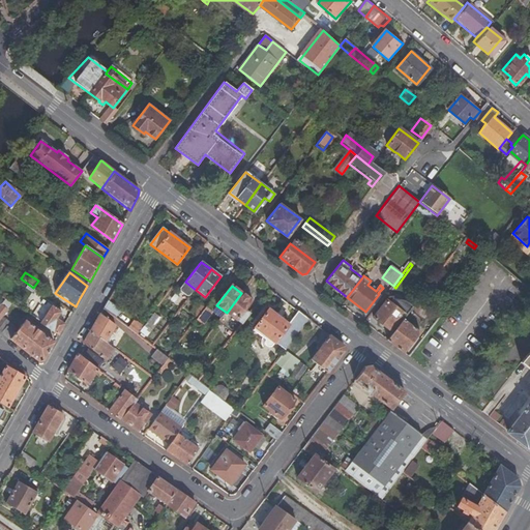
[(245,310),(252,300),(241,293),(227,313),(241,324),(244,320),(251,314),(245,310)]
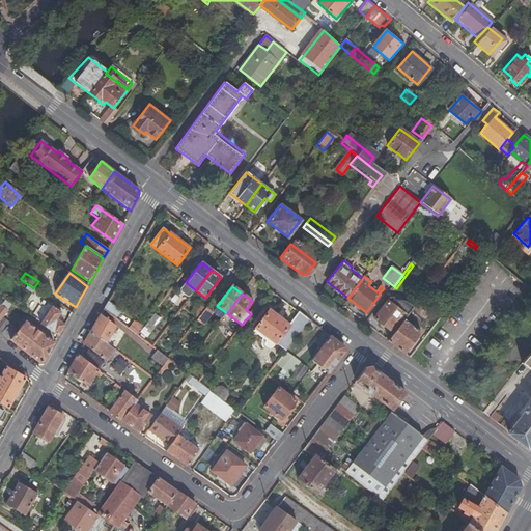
[(404,314),(387,301),(373,318),(392,332),(404,314)]
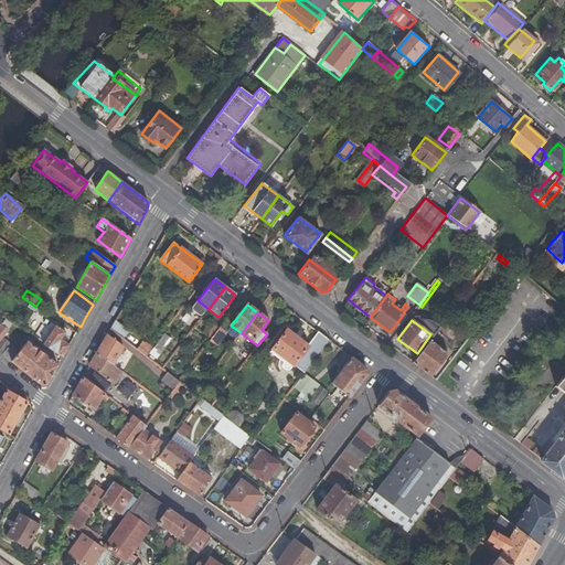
[(109,330),(123,340),(128,332),(115,322),(109,330)]
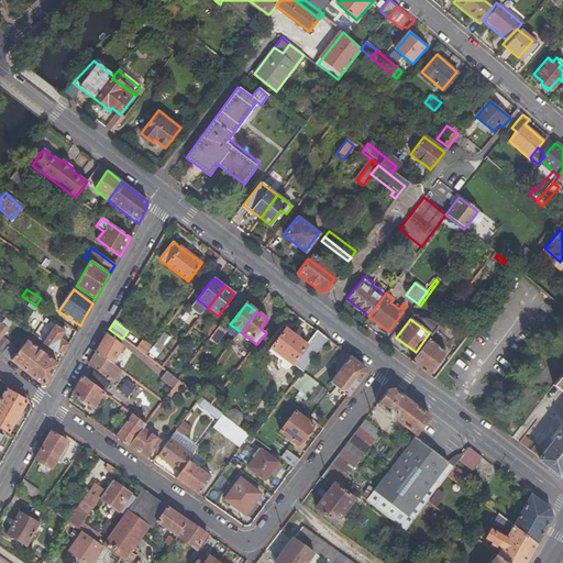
[(210,338),(218,328),(210,322),(202,332),(210,338)]
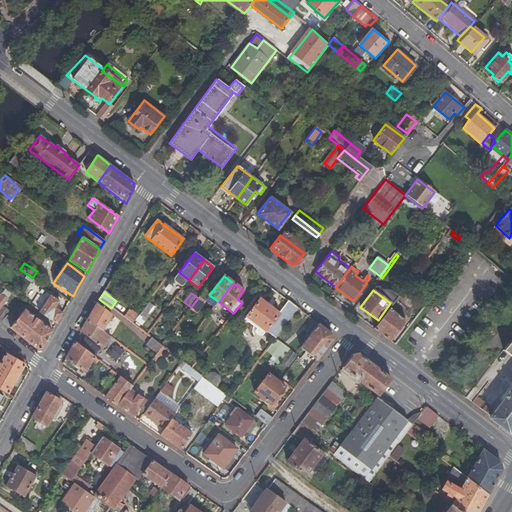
[(49,297),(38,314),(56,326),(62,314),(55,309),(58,303),(49,297)]
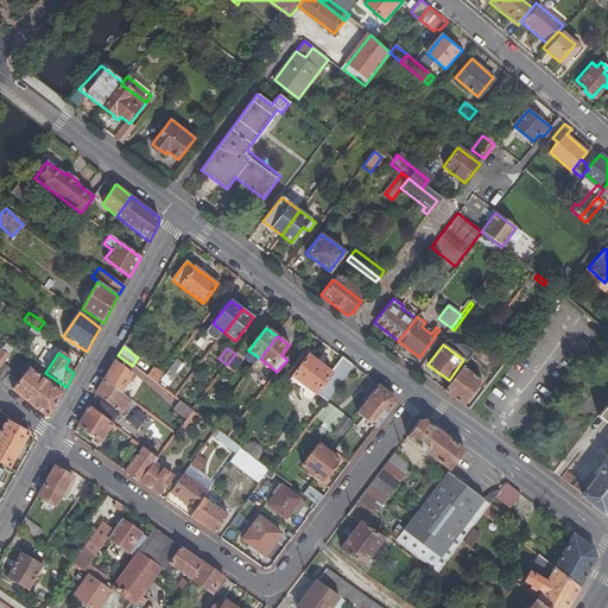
[(227,365),(225,367),(233,373),(244,359),(236,353),(235,354),(227,365)]
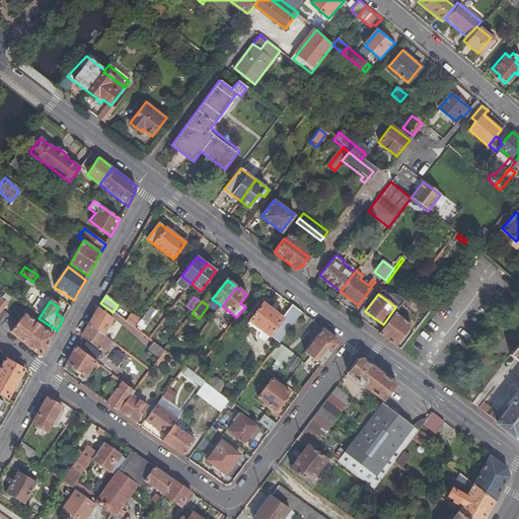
[(250,322),(280,344),(303,313),(293,305),(283,319),(264,305),(250,322)]
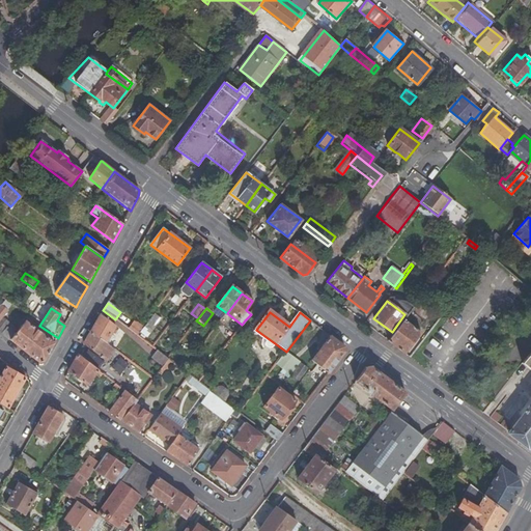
[(90,333),(104,343),(115,327),(100,315),(95,324),(90,333)]
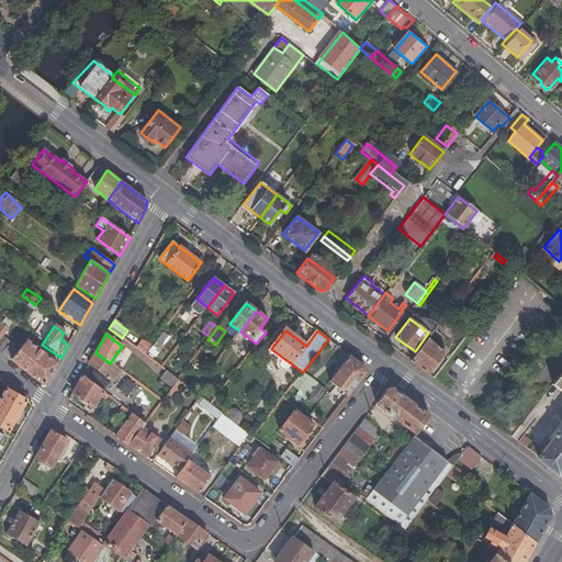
[(0,338),(0,350),(10,359),(15,353),(7,345),(10,341),(2,336),(0,338)]
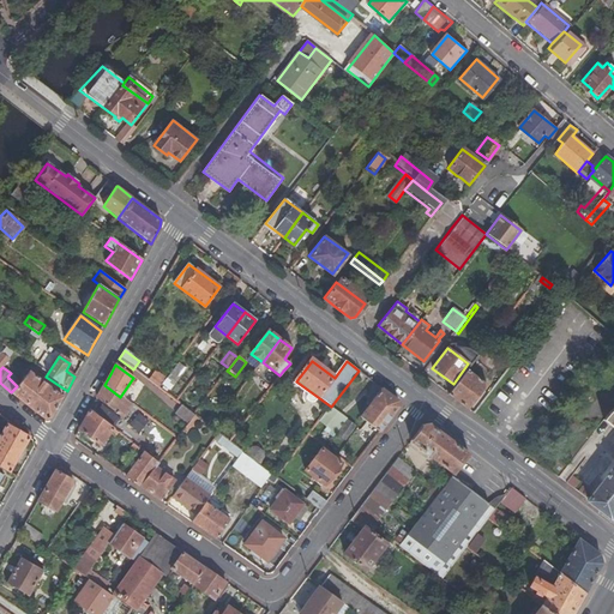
[(488,386),(468,371),(450,395),(459,402),(470,410),(488,386)]
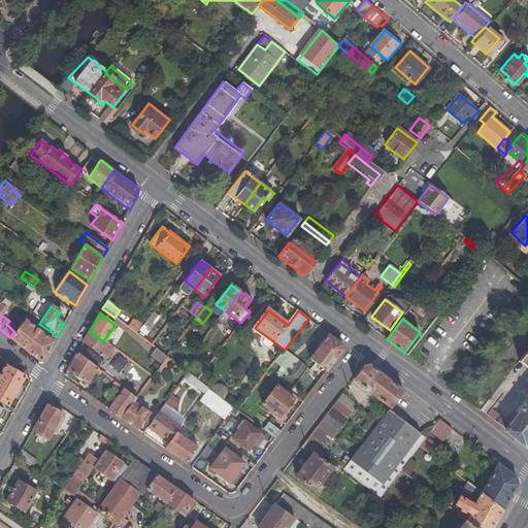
[(127,327),(136,333),(141,326),(132,320),(127,327)]
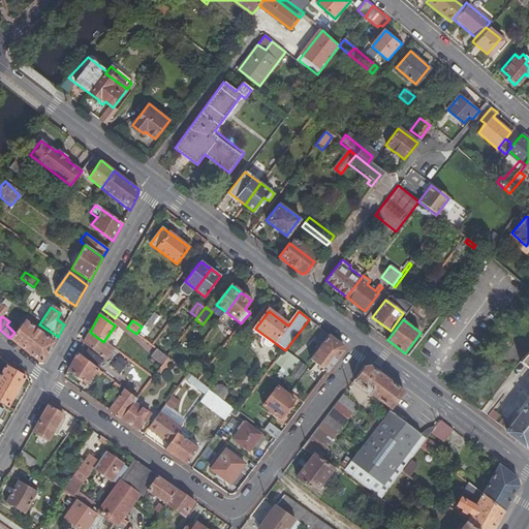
[(26,321),(14,333),(9,338),(38,361),(43,361),(51,348),(54,344),(26,321)]
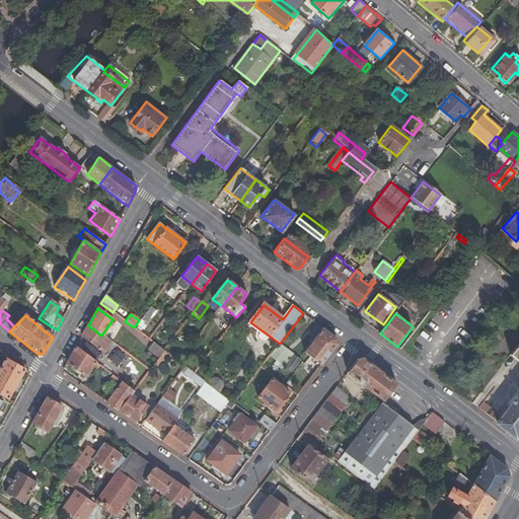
[(141,334),(148,323),(141,318),(139,320),(134,327),(141,334)]
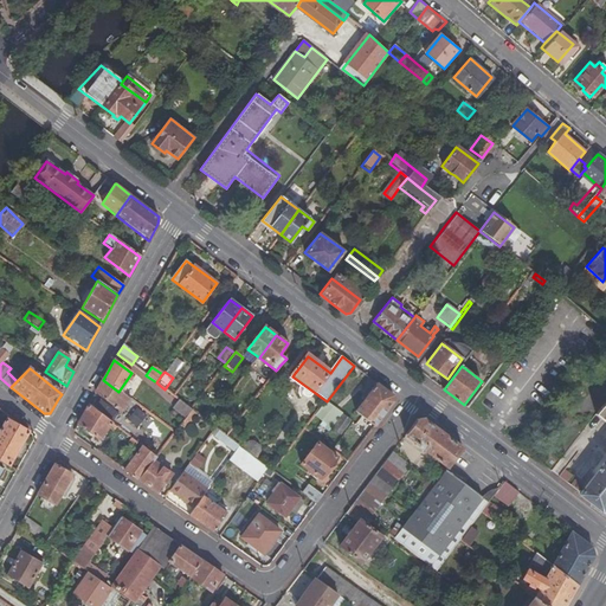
[(127,401),(129,404),(131,401),(118,392),(103,380),(95,393),(114,407),(120,400),(126,404),(127,401)]
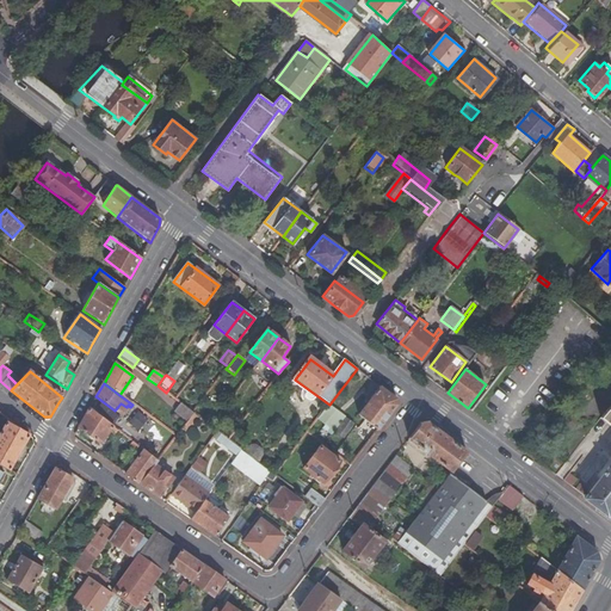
[(381,387),(359,414),(380,431),(397,406),(397,399),(381,387)]
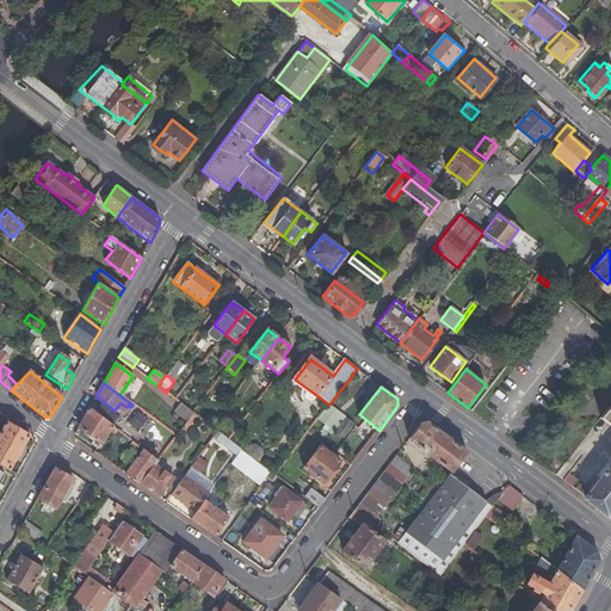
[(495,415),(508,399),(498,392),(485,407),(495,415)]
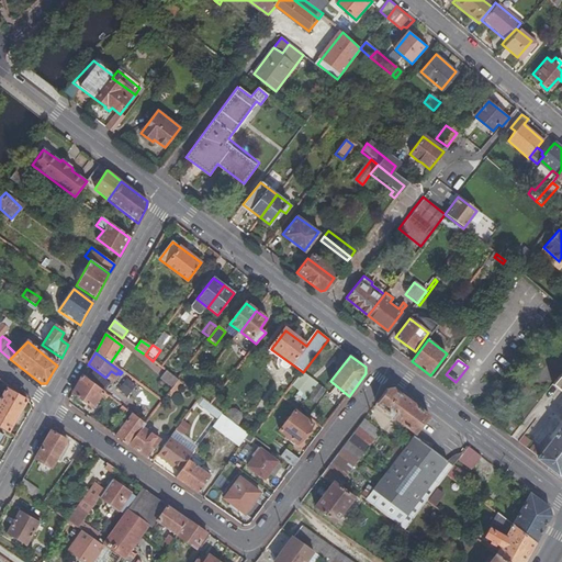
[(160,379),(172,389),(178,381),(177,380),(166,371),(160,379)]
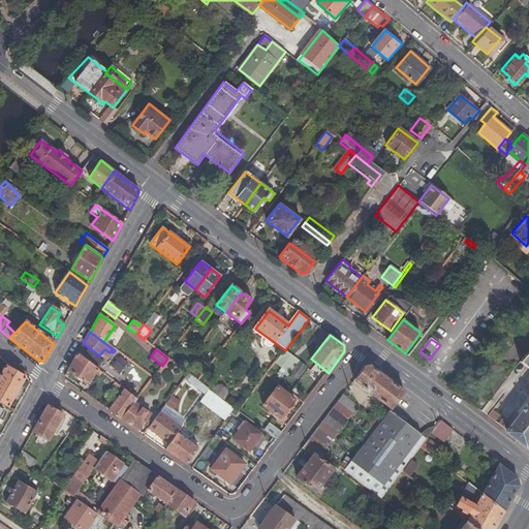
[(528,349),(520,361),(520,362),(522,364),(528,369),(528,349)]
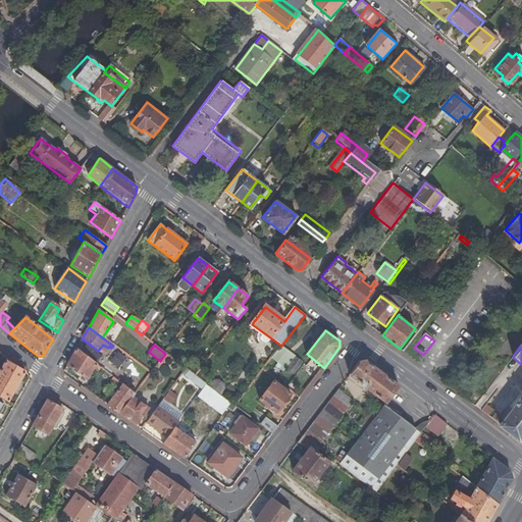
[(288,369),(297,357),(281,346),(272,358),(288,369)]
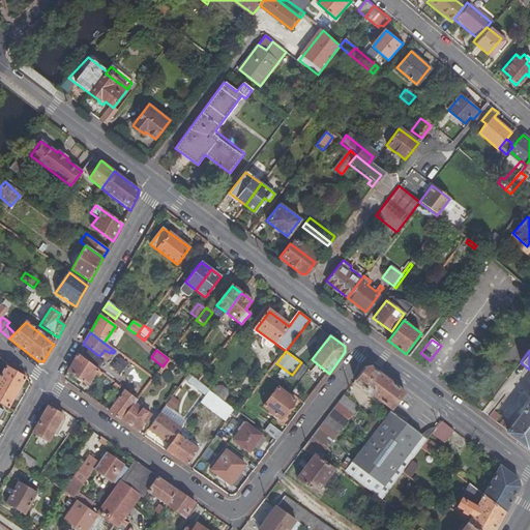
[(66,372),(86,385),(94,374),(97,370),(78,353),(69,367),(66,372)]
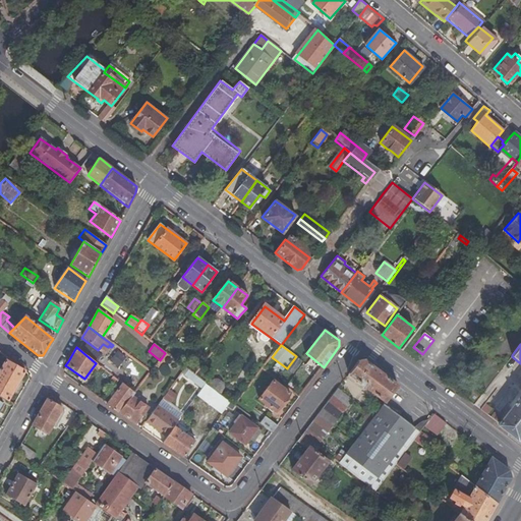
[(109,360),(117,366),(125,356),(117,350),(109,360)]
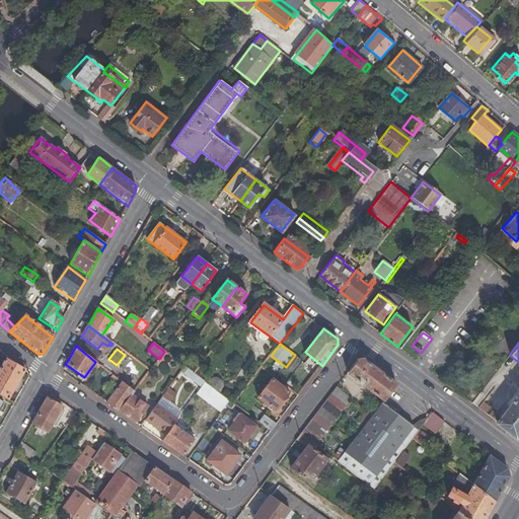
[(168,355),(164,352),(159,359),(153,365),(158,368),(168,355)]
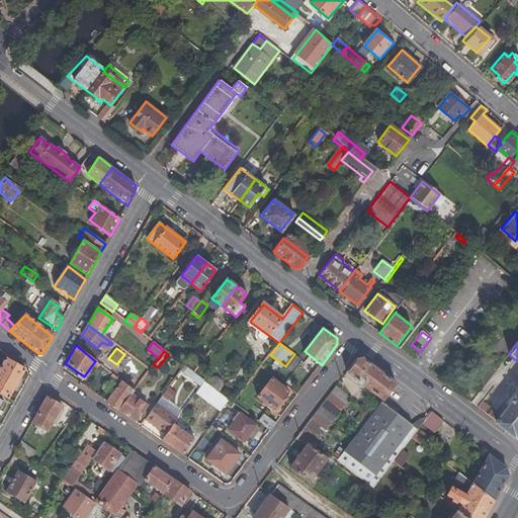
[(357,358),(347,371),(383,399),(396,383),(375,367),(362,357),(357,358)]
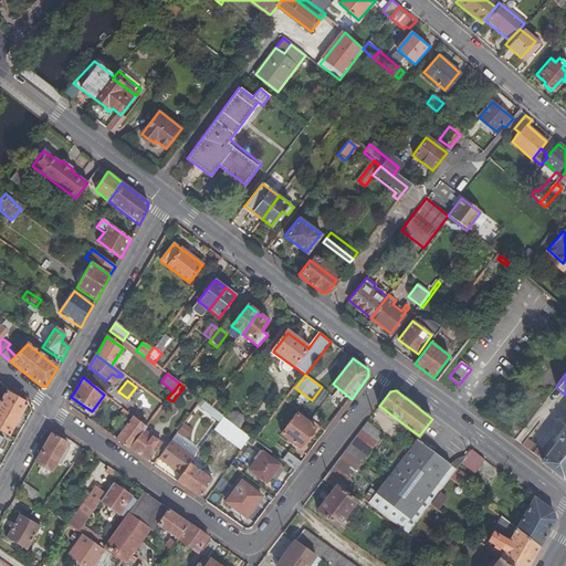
[(0,402),(0,432),(8,437),(25,405),(6,394),(0,402)]
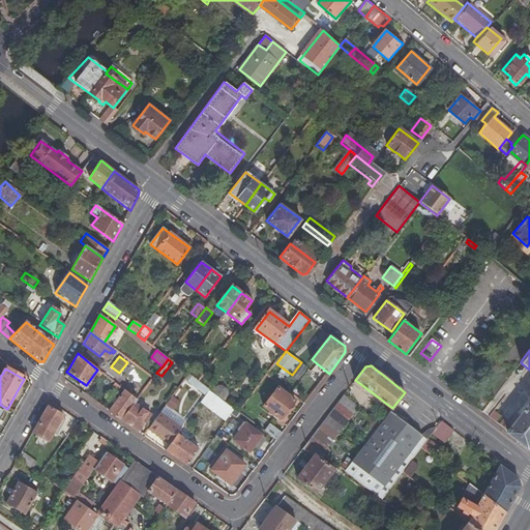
[(187,373),(182,379),(202,394),(207,388),(187,373)]
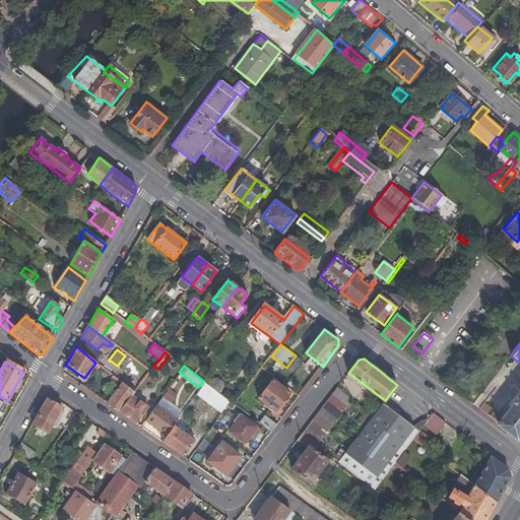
[(259,399),(275,411),(289,393),(273,381),(259,399)]
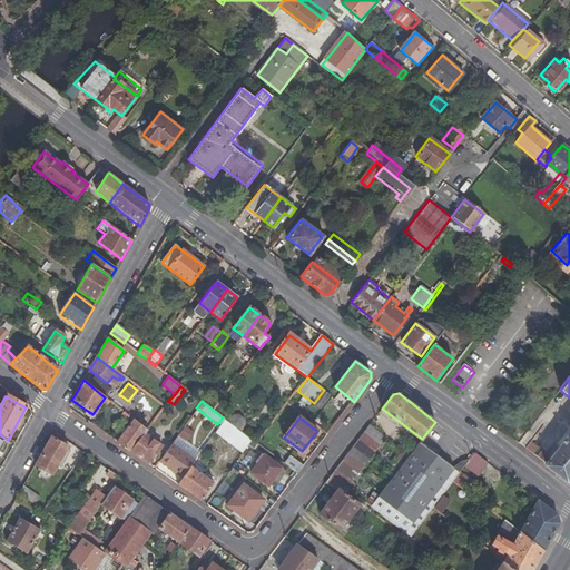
[(228,422),(241,431),(243,428),(231,419),(228,422)]
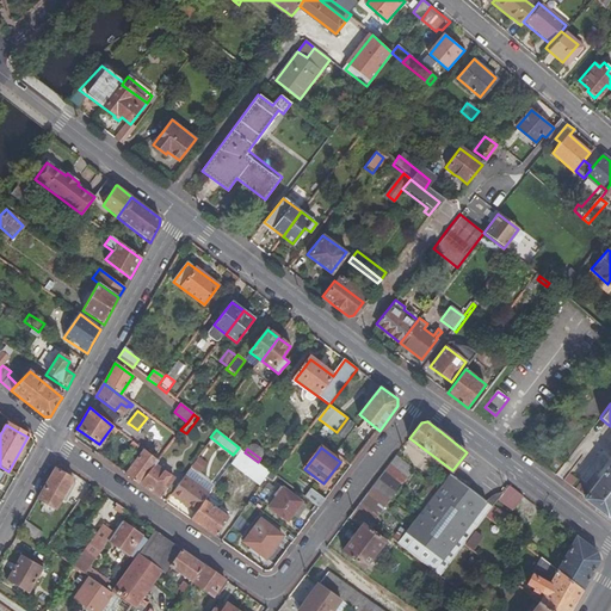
[(153,464),(155,461),(142,450),(122,473),(130,479),(137,483),(153,464)]
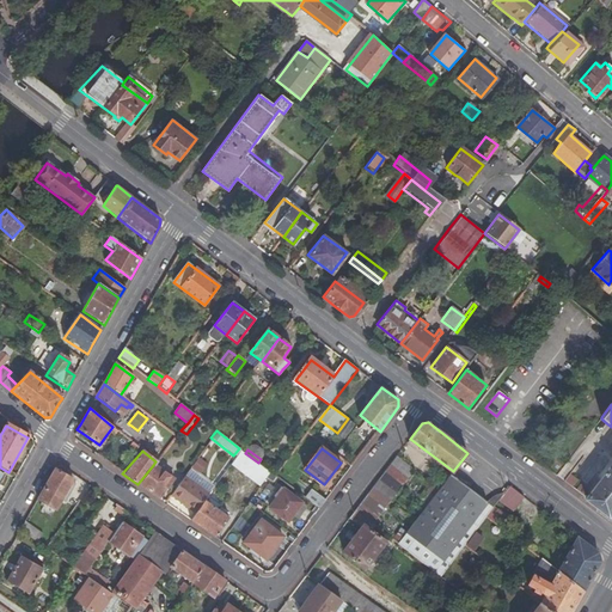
[(231,465),(261,487),(270,472),(258,463),(245,453),(242,451),(231,465)]
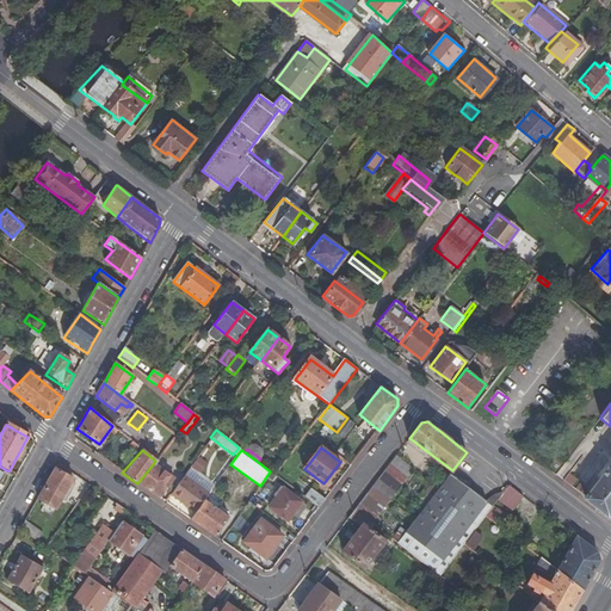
[(397,454),(355,510),(370,522),(372,523),(415,467),(397,454)]
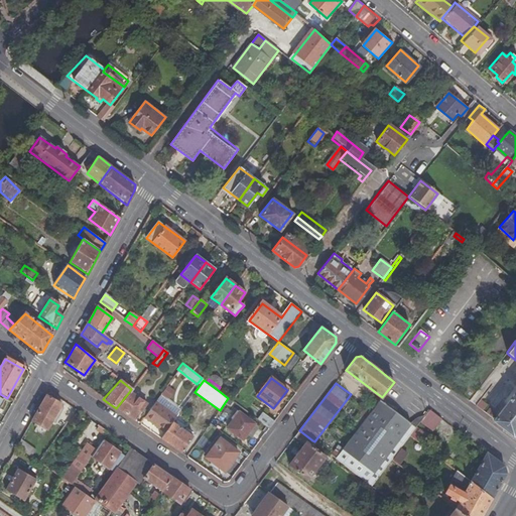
[(146,403),(129,392),(116,408),(128,416),(133,420),(146,403)]
